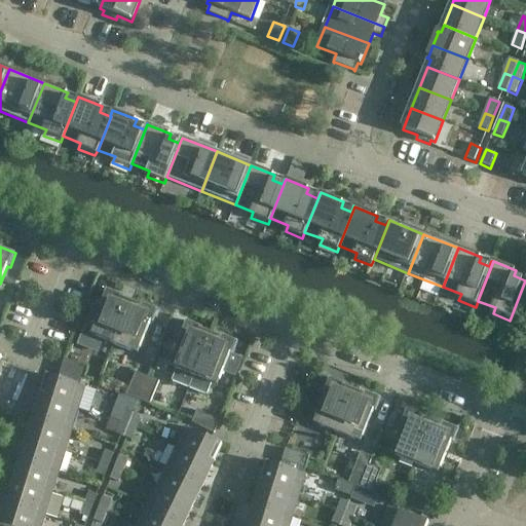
[(104,341),(114,345),(132,302),(122,299),(123,296),(106,289),(101,303),(98,302),(97,305),(95,304),(78,345),(99,354),(104,341)]
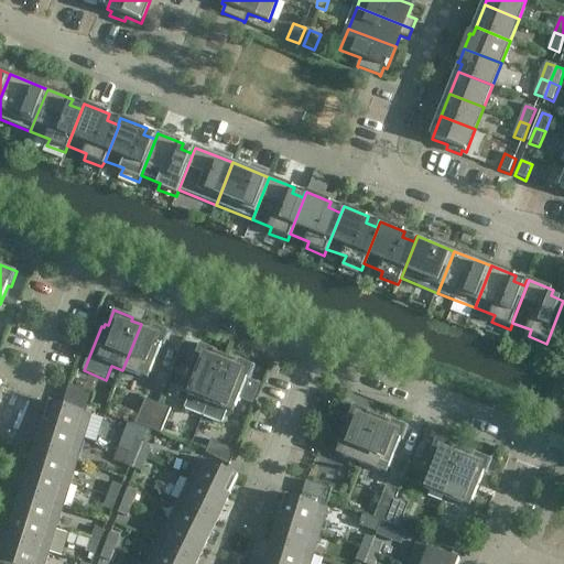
[(141,324),(122,370),(148,380),(161,346),(164,347),(171,333),(152,325),(151,328),(141,324)]
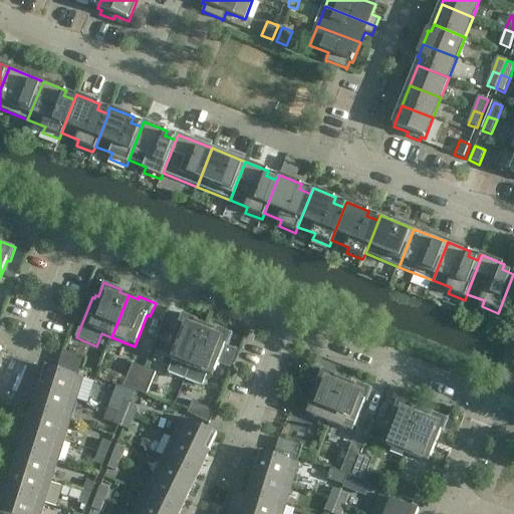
[(167,373),(185,380),(206,326),(198,322),(199,320),(182,313),(176,326),(179,328),(167,358),(172,360),(167,373)]
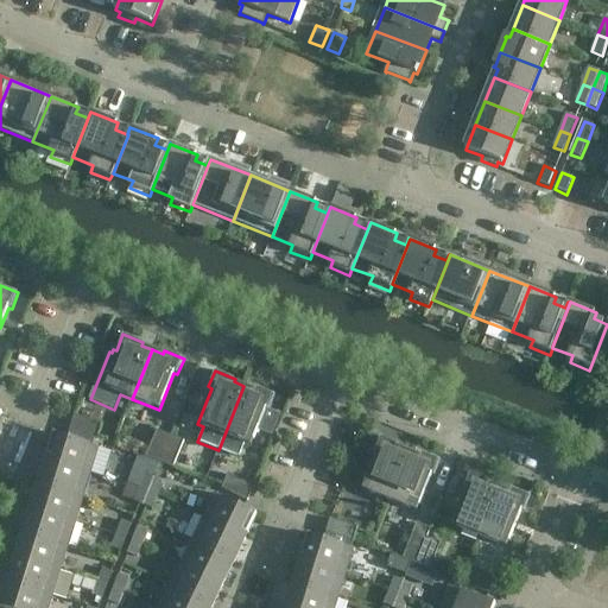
[(244,386),(219,450),(239,457),(244,443),(252,447),(259,429),(271,434),(279,413),(270,410),(276,394),(255,387),(254,390),(244,386)]
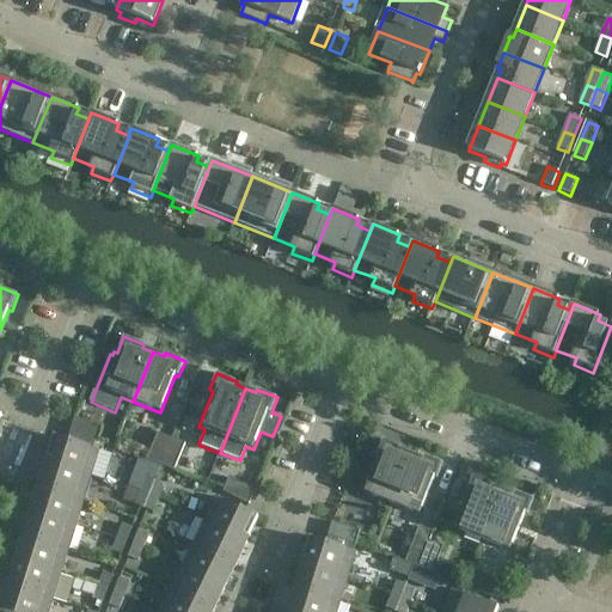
[(75,420),(71,433),(98,441),(103,428),(75,420)]
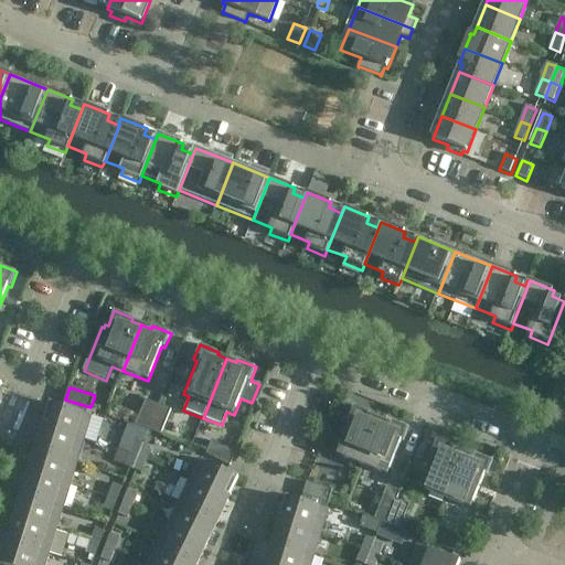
[(136,425),(149,429),(159,405),(146,400),(136,425)]
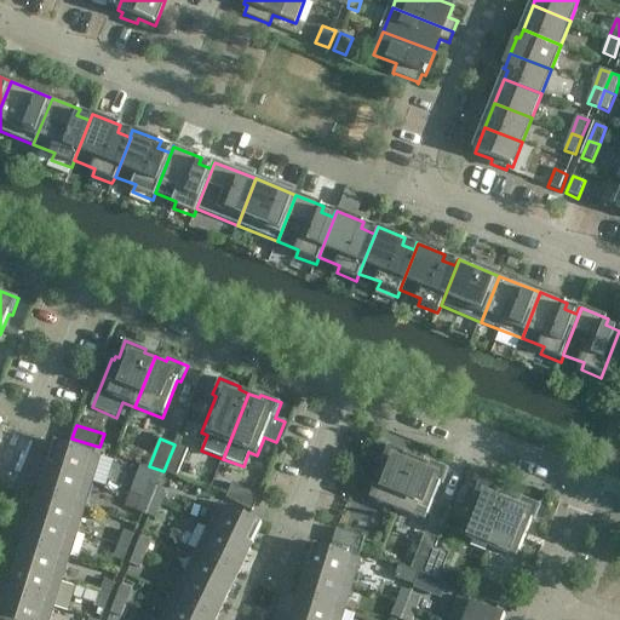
[(47,469),(92,482),(101,457),(56,442),(47,469)]
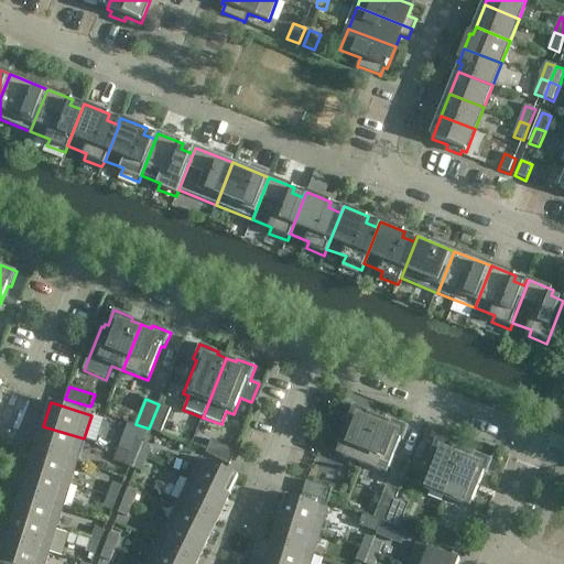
[(159,404),(149,429),(161,434),(171,409),(159,404)]
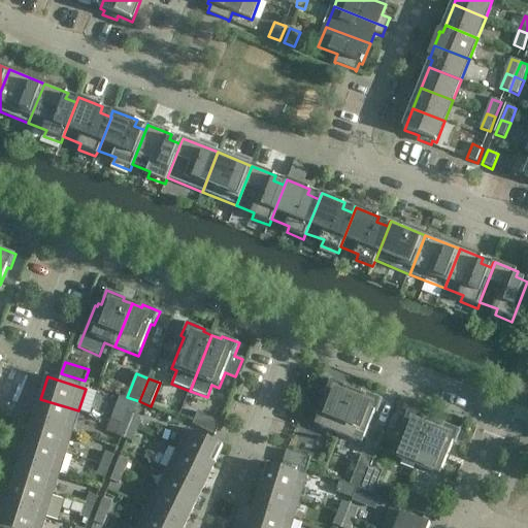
[(315,426),(338,435),(356,392),(347,389),(348,386),(330,378),(325,393),(328,394),(315,426)]
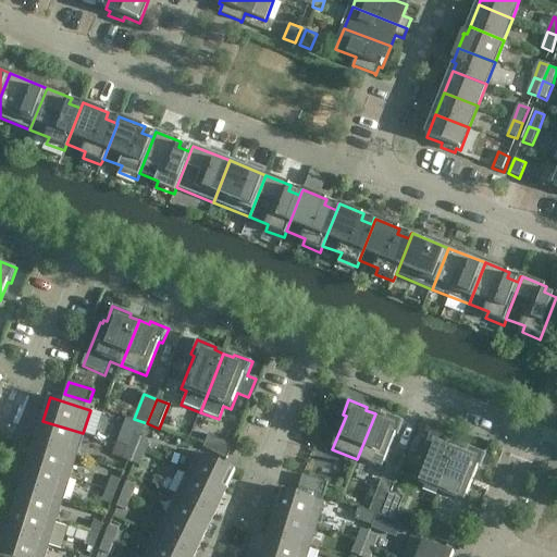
[(375,413),(357,459),(382,469),(395,435),(398,436),(405,422),(386,415),(384,418),(375,413)]
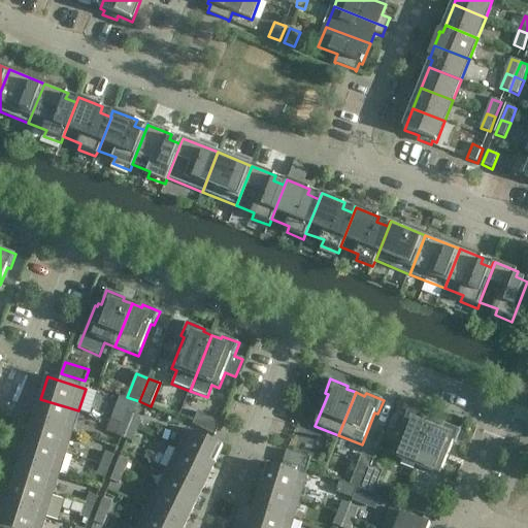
[(121,394),(114,408),(124,411),(125,413),(133,416),(139,401),(127,397),(121,394)]
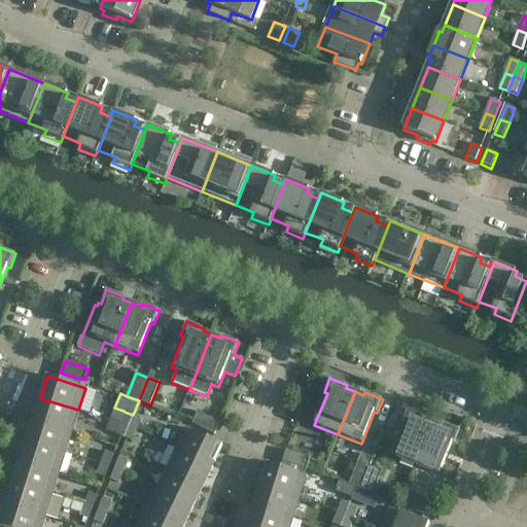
[(78,410),(40,398),(34,419),(72,431),(78,410)]
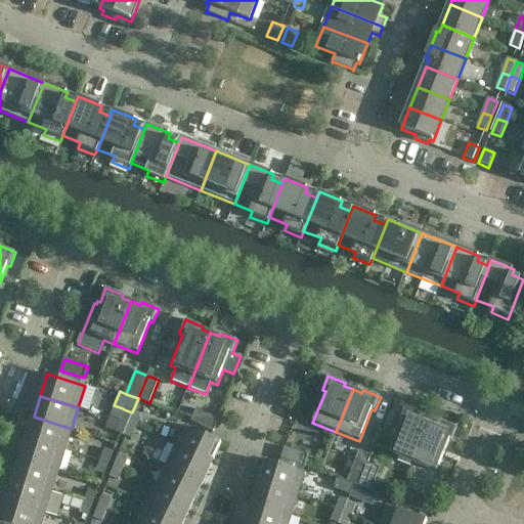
[(390,453),(413,463),(430,420),(422,417),(423,413),(405,406),(399,421),(402,422),(390,453)]
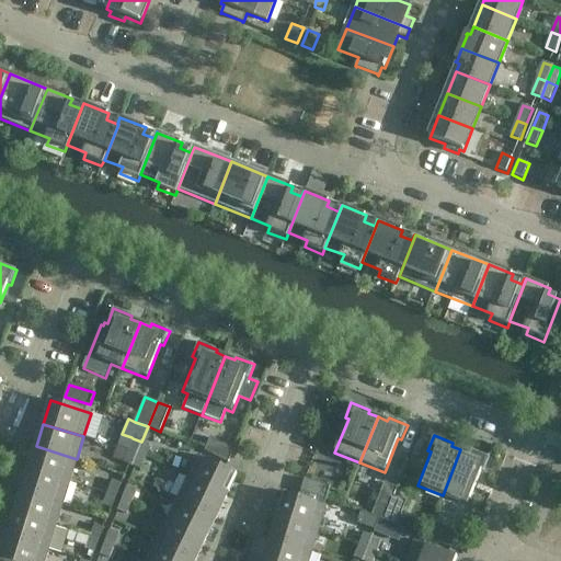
[(132,437),(127,450),(137,455),(141,442),(133,438),(132,437)]
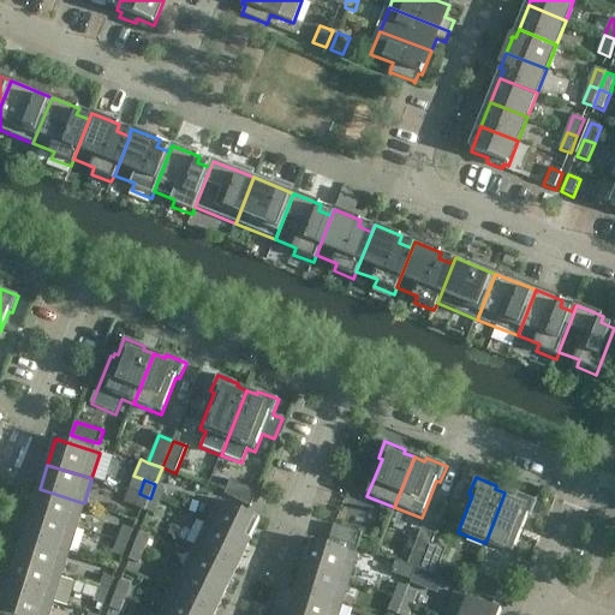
[(225,494),(251,507),(257,494),(231,481),(225,494)]
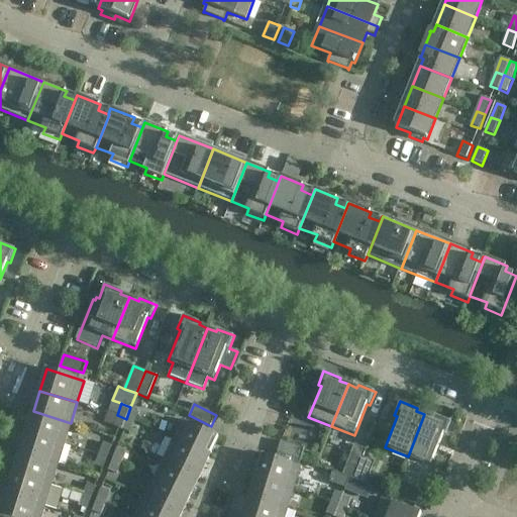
[(141,411),(130,407),(126,419),(137,423),(141,411)]
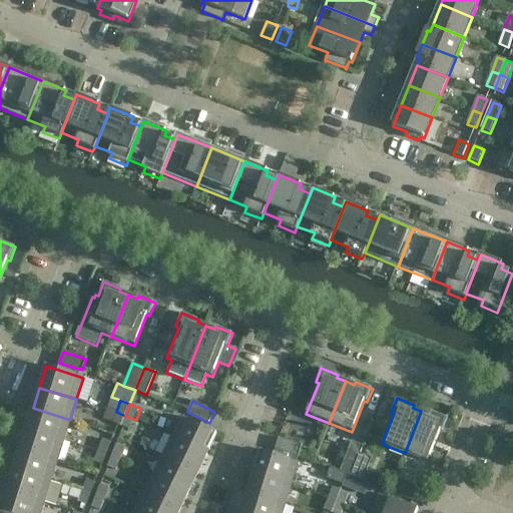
[(70,420),(33,408),(26,429),(63,441),(70,420)]
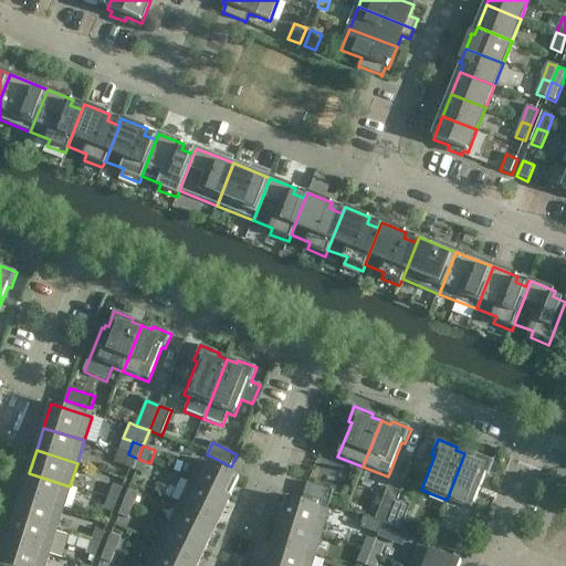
[(464,453),(447,500),(472,510),(485,475),(489,477),(494,462),(475,454),(474,458),(464,453)]
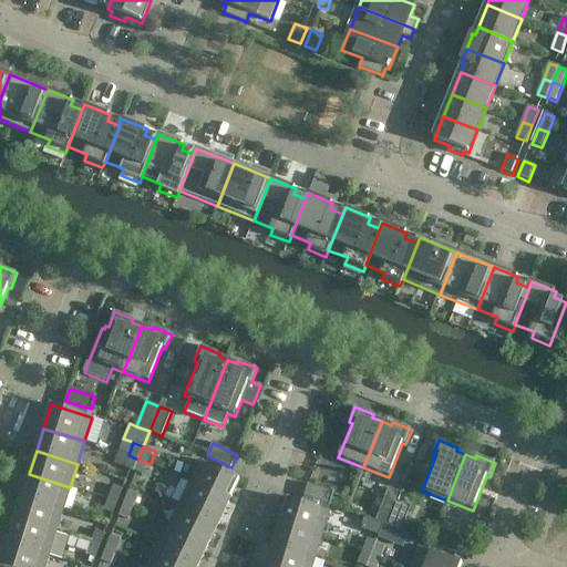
[(134,471),(138,460),(129,455),(124,466),(134,471)]
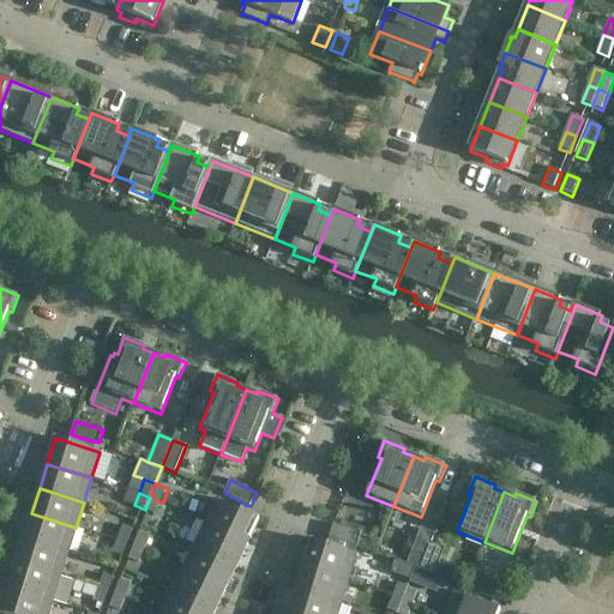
[(158,515),(163,503),(150,498),(145,510),(158,515)]
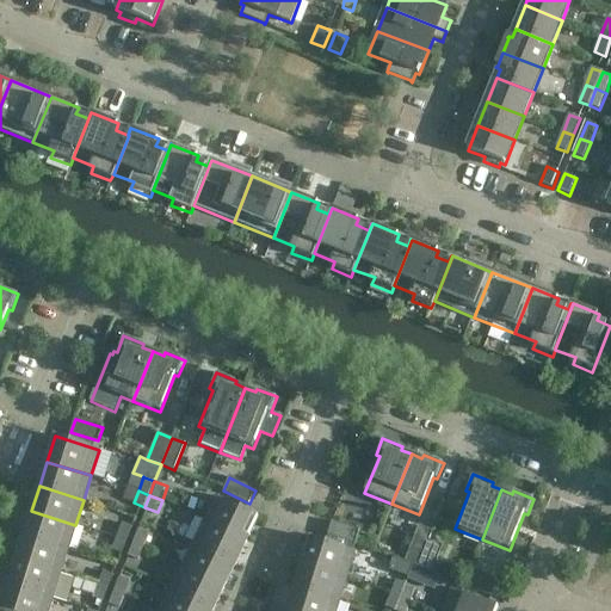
[(204,520),(247,541),(258,517),(216,497),(204,520)]
